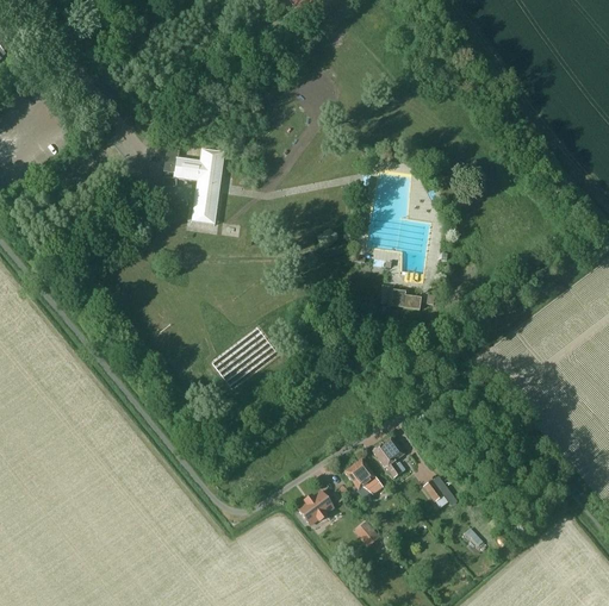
[(0,31),(0,43),(5,49),(11,43),(18,37),(7,25),(0,31)]
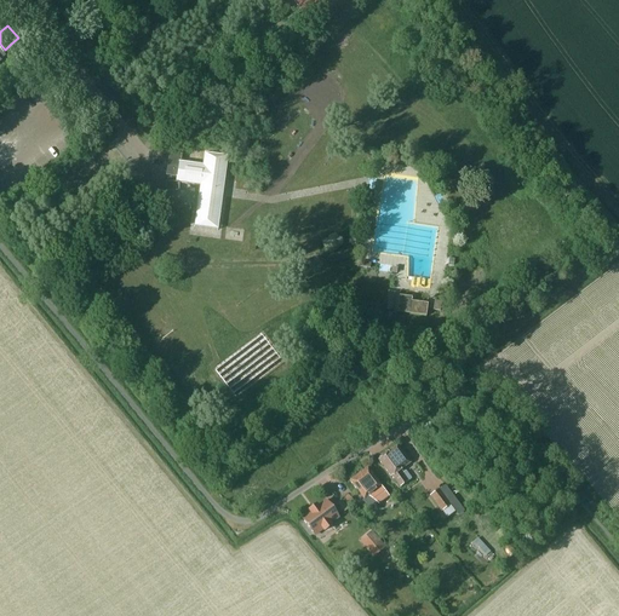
[(168,178),(167,178),(166,188),(179,189),(181,180),(199,183),(194,224),(218,226),(227,154),(202,150),(201,162),(182,160),(183,151),(170,150),(167,172),(170,173),(168,178)]
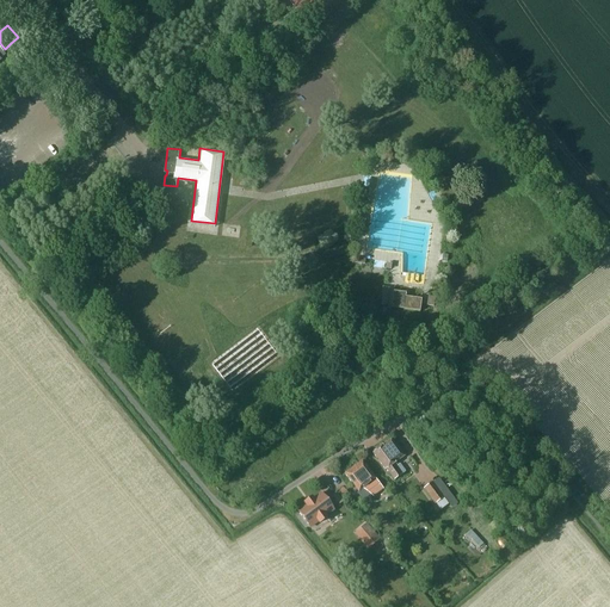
[(392,304),(420,308),(421,297),(406,295),(407,290),(394,289),(392,304)]
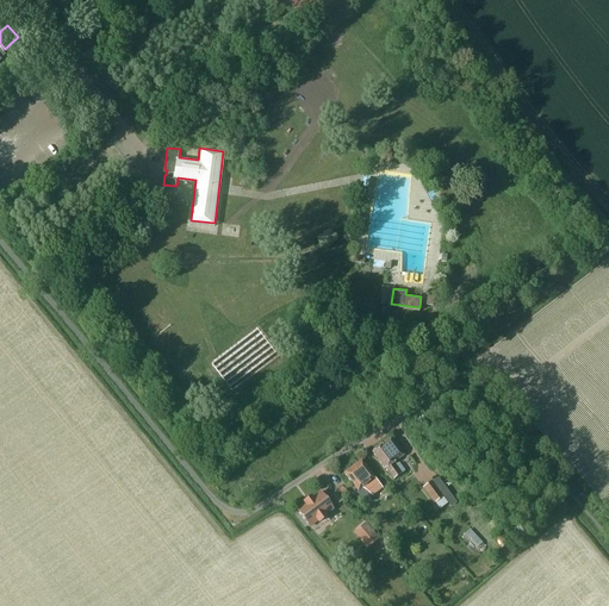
[(396,457),(402,454),(390,436),(371,450),(384,467),(385,466),(395,478),(406,468),(399,460),(399,461),(396,457)]
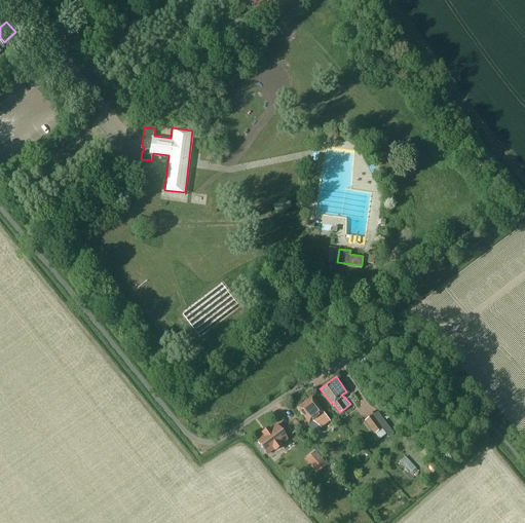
[(329,419),(311,395),(297,405),(308,421),(312,417),(317,421),(322,424),(329,419)]
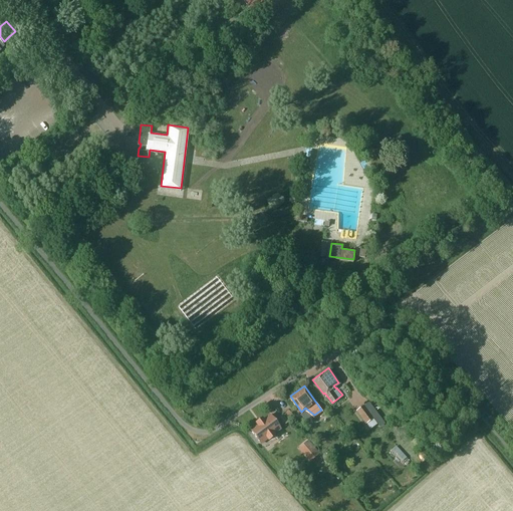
[(356,408),(366,422),(379,412),(370,400),(365,404),(364,403),(356,408)]
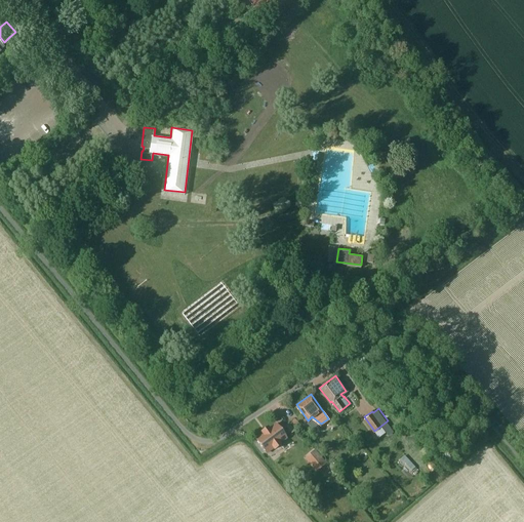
[(296,428),(301,424),(295,416),(290,420),(296,428)]
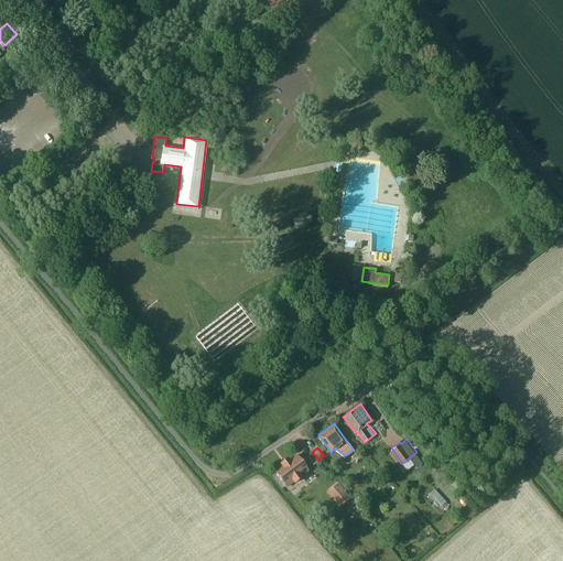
[(302,475),(301,473),(307,467),(296,452),(290,457),(288,456),(282,461),(283,463),(275,467),(287,483),(293,477),(295,481),(302,475)]
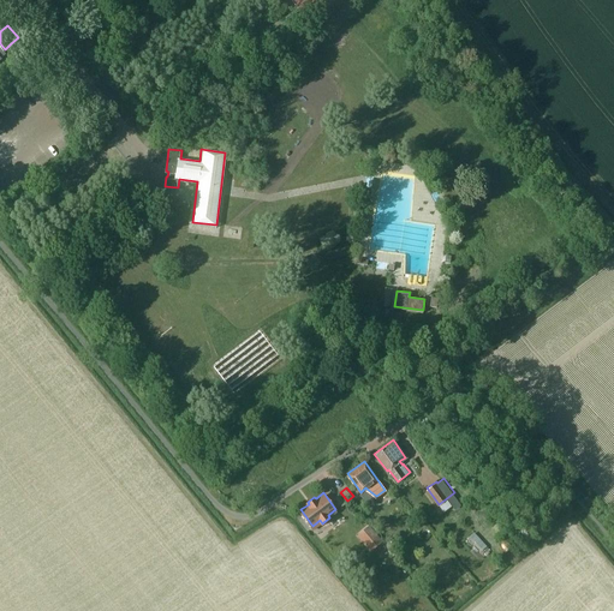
[(383,540),(370,523),(358,534),(371,551),(383,540)]
